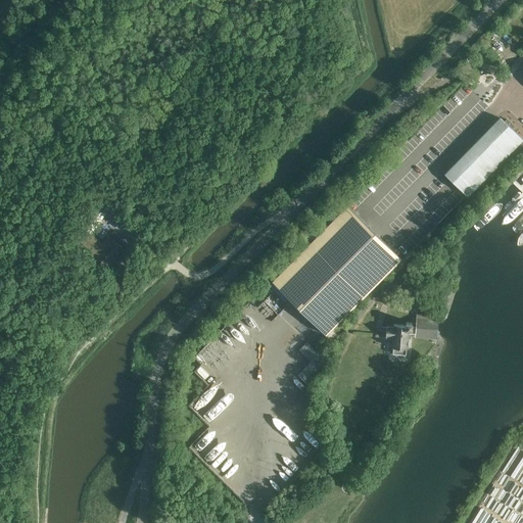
[(507,119),(504,122),(501,119),(445,175),(468,196),(522,140),(511,129),(514,126),(507,119)]
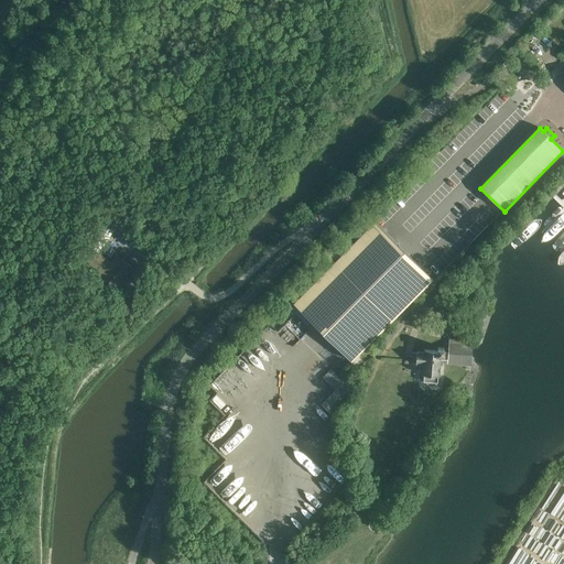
[(480,217),(464,232),(473,241),(488,225),(480,217)]
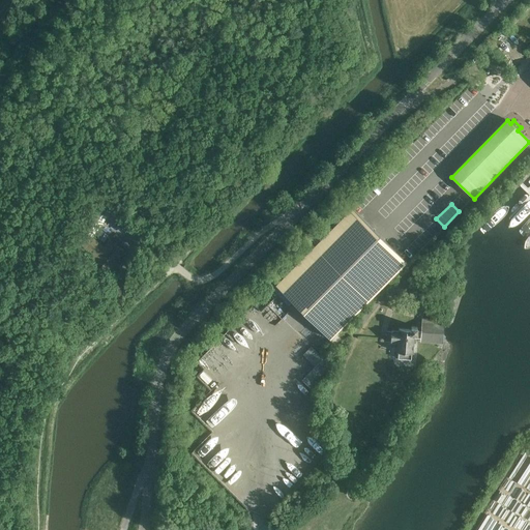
[(351,207),(275,285),(330,339),(406,262),(351,207)]
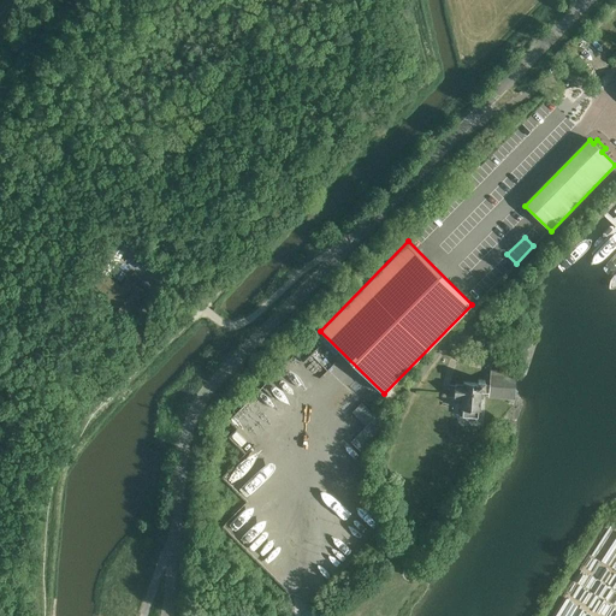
[(499,252),(474,277),(483,284),(507,260),(499,252)]
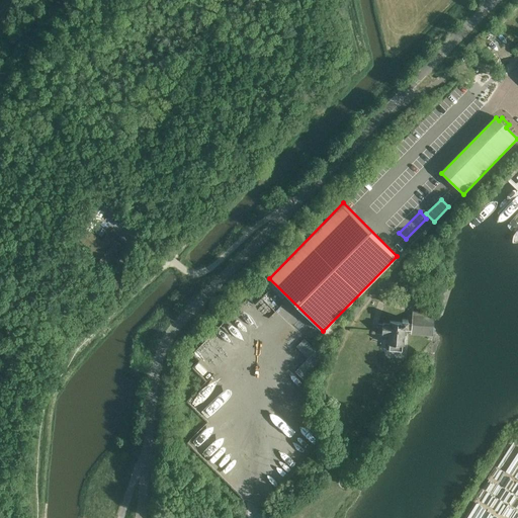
[(82,227),(74,239),(93,253),(89,259),(103,269),(120,245),(106,235),(102,241),(82,227)]
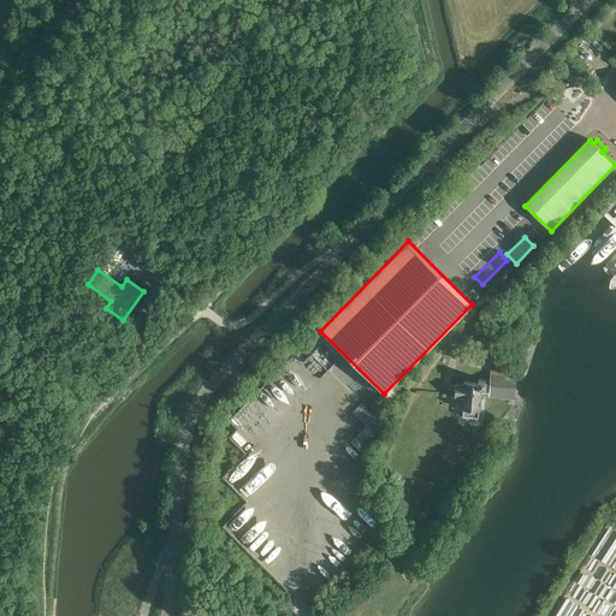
[(455,385),(450,384),(449,397),(462,397),(461,409),(462,409),(462,416),(478,418),(478,410),(479,410),(480,394),(489,394),(515,396),(516,378),(504,377),(504,371),(490,369),(489,385),(485,384),(485,380),(478,379),(478,383),(463,383),(463,385),(455,385)]
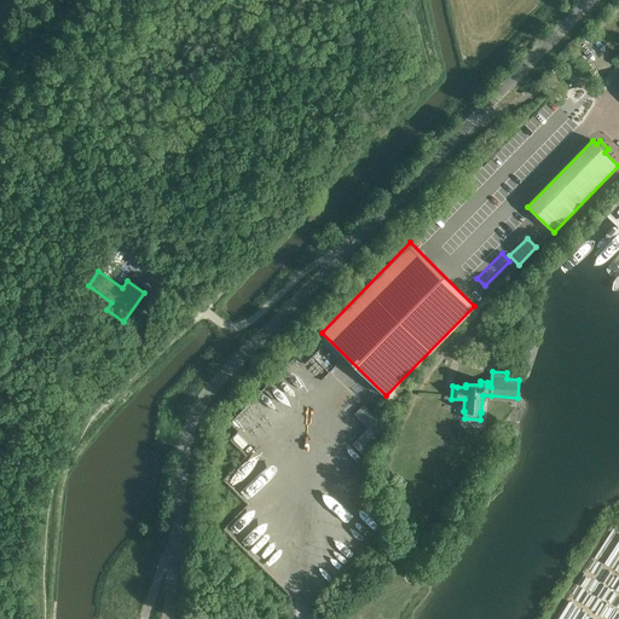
[(383,400),(391,408),(403,395),(395,388),(383,400)]
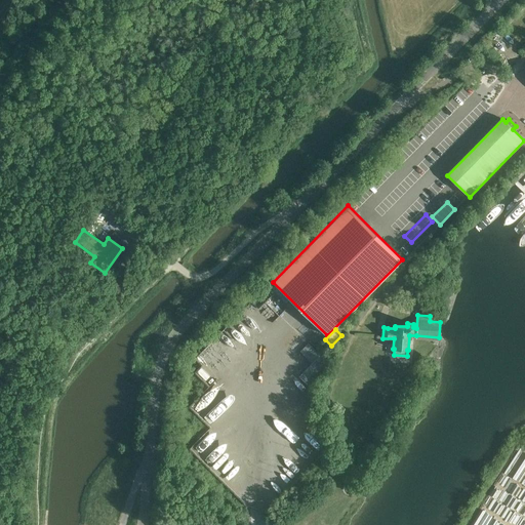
[(296,392),(303,387),(297,380),(291,386),(296,392)]
